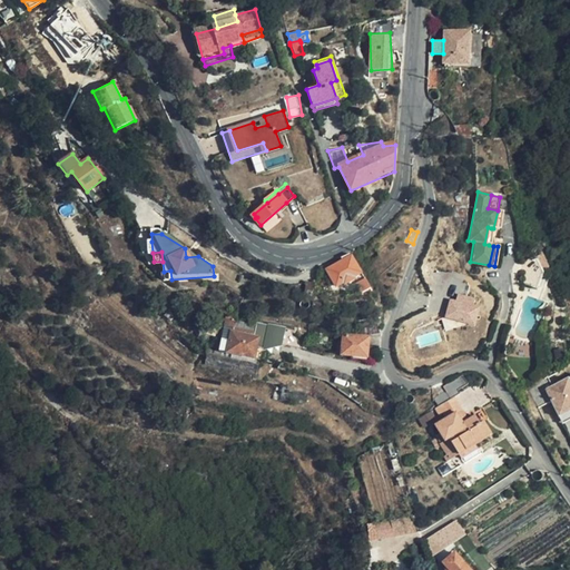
[(361,273),(351,254),(341,257),(343,262),(327,271),(336,287),(343,283),(344,285),(353,279),(354,279),(353,278),(361,273)]
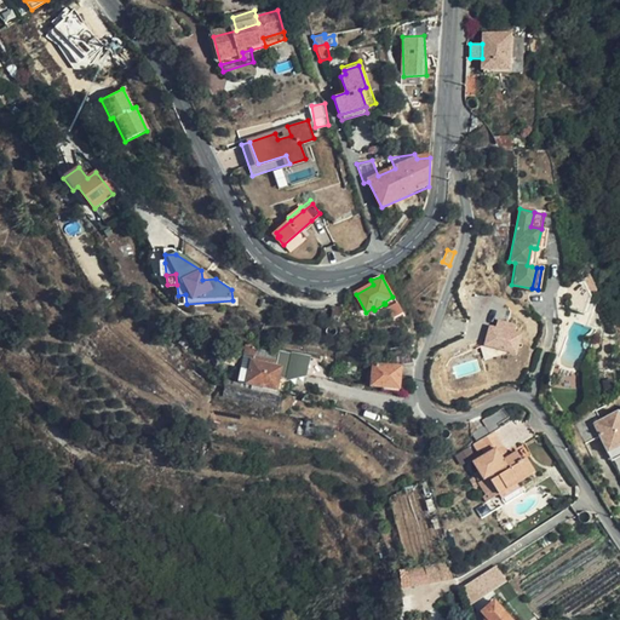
[(585,306),(586,302),(583,282),(577,283),(578,291),(567,293),(567,310),(581,315),(585,306)]
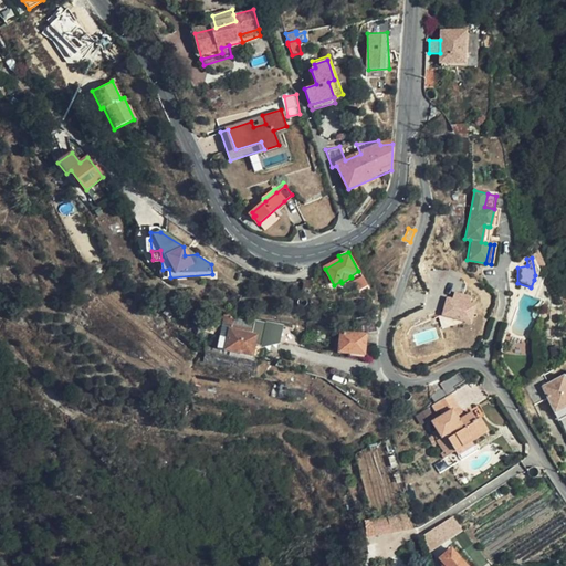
[(352,278),(350,278),(353,283),(362,279),(358,271),(350,276),(352,278)]
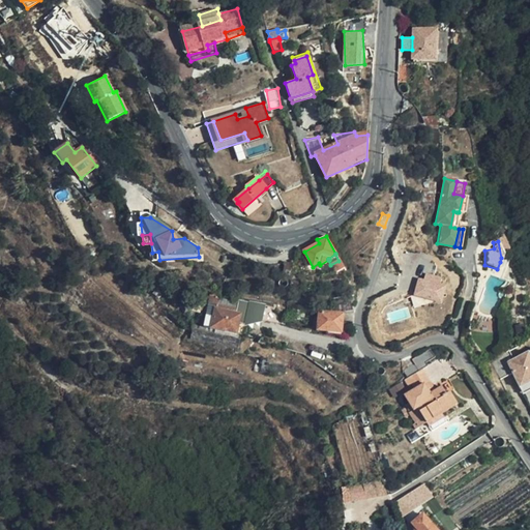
[(339,261),(330,265),(334,272),(343,268),(339,261)]
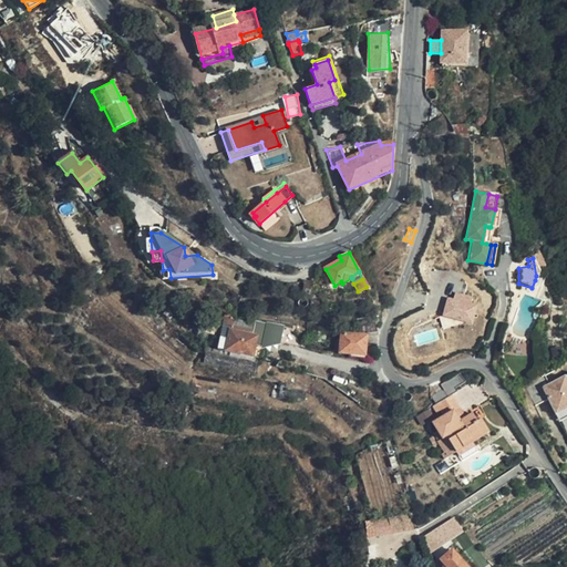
[(310,294),(311,281),(305,280),(302,292),(310,294)]
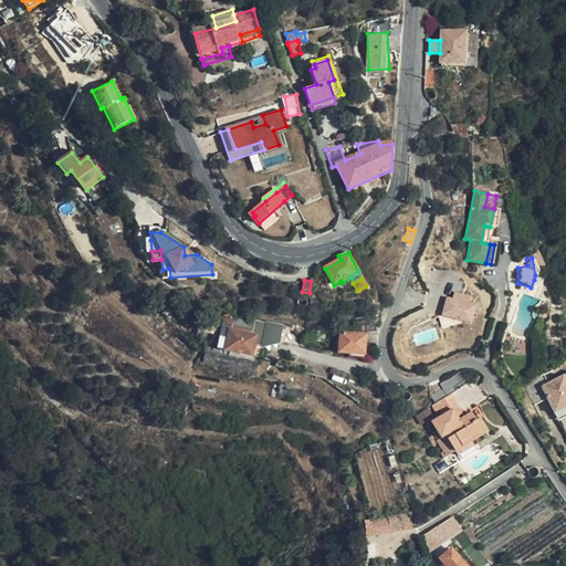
[(453,293),(449,310),(442,307),(440,320),(472,327),(479,299),(453,293)]
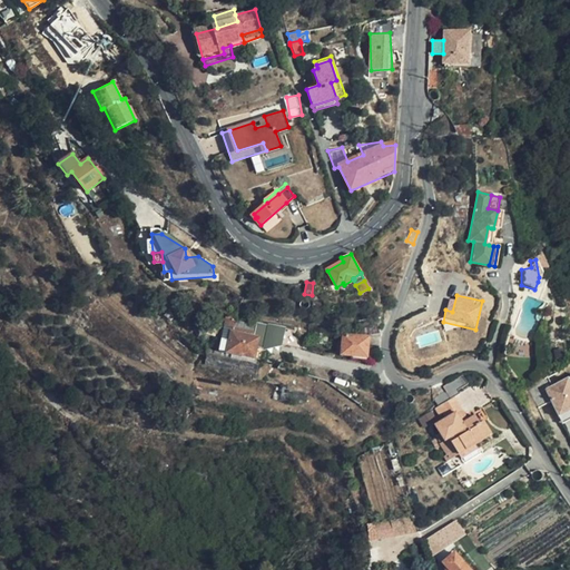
[(359,324),(370,325),(383,327),(384,313),(361,310),(359,324)]
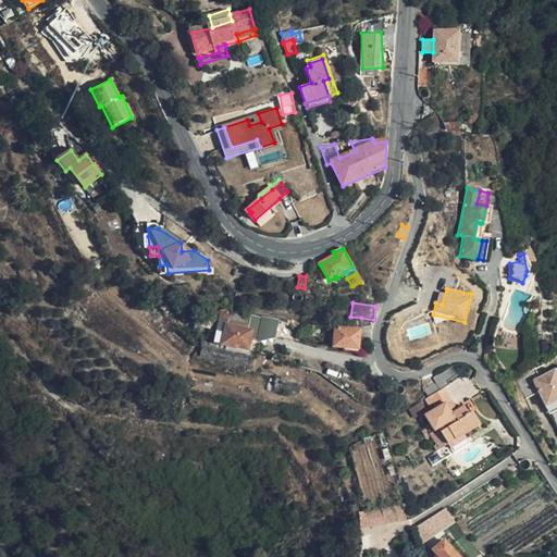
[(251,333),(256,320),(230,312),(222,310),(215,331),(223,333),(225,324),(235,327),(236,322),(245,324),(244,330),(251,333)]
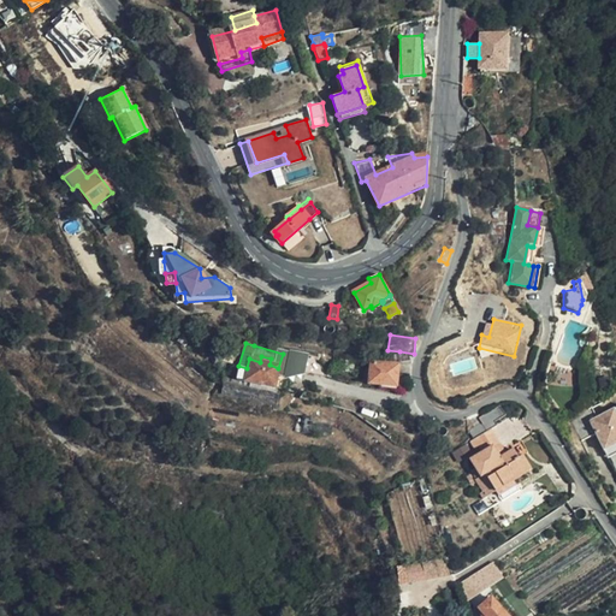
[(395,386),(400,351),(388,350),(385,350),(385,356),(371,355),(367,383),(395,386)]
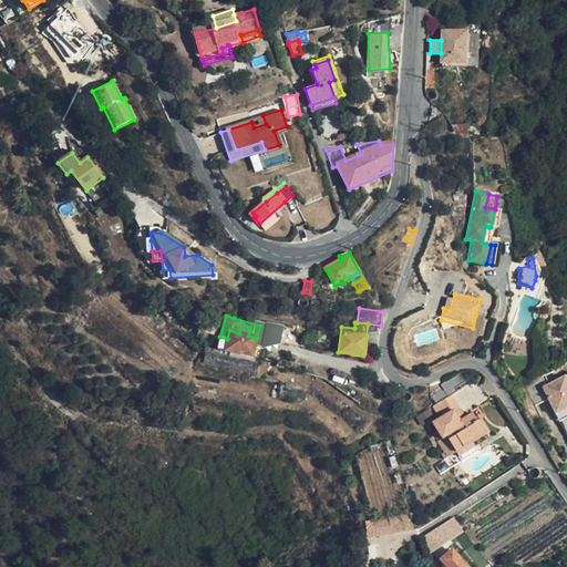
[(219,337),(216,347),(250,358),(254,347),(256,339),(248,336),(249,330),(240,328),(239,333),(229,330),(227,339),(219,337)]
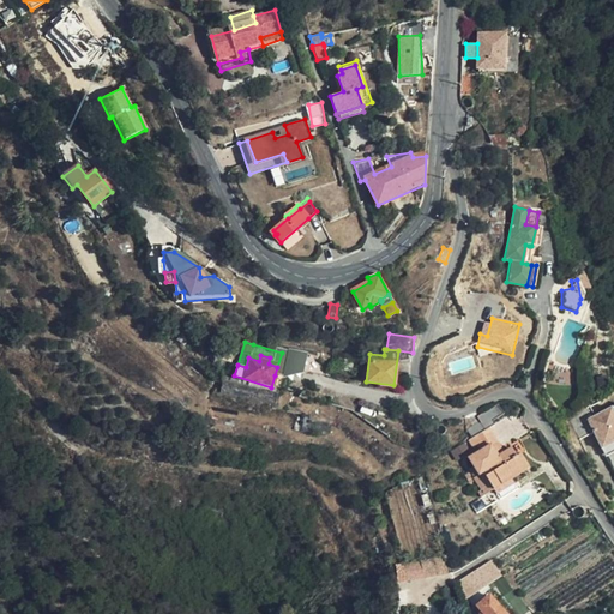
[(272,405),(278,390),(271,387),(234,375),(223,373),(218,389),(272,405)]
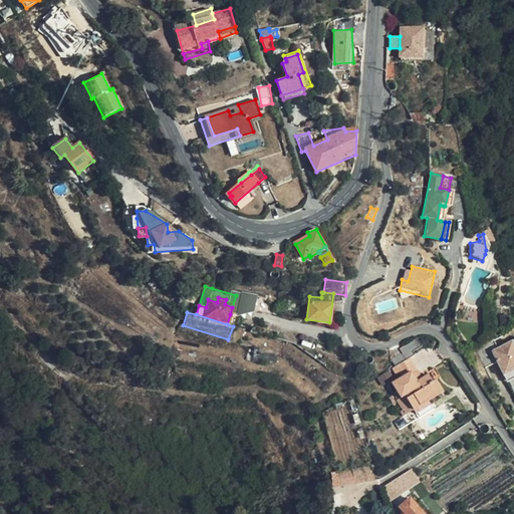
[(377,321),(368,312),(359,321),(369,330),(377,321)]
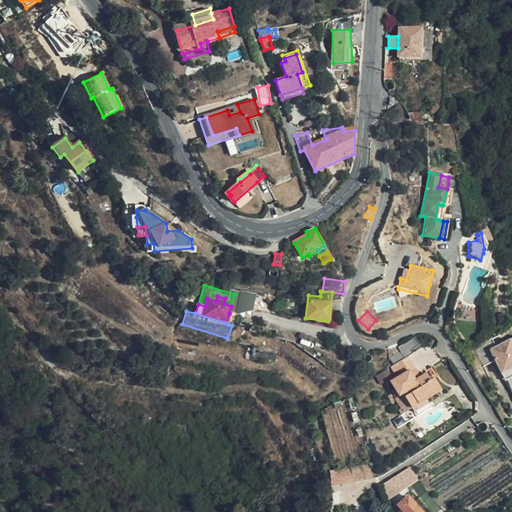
[(226,323),(232,325),(234,315),(229,313),(226,323)]
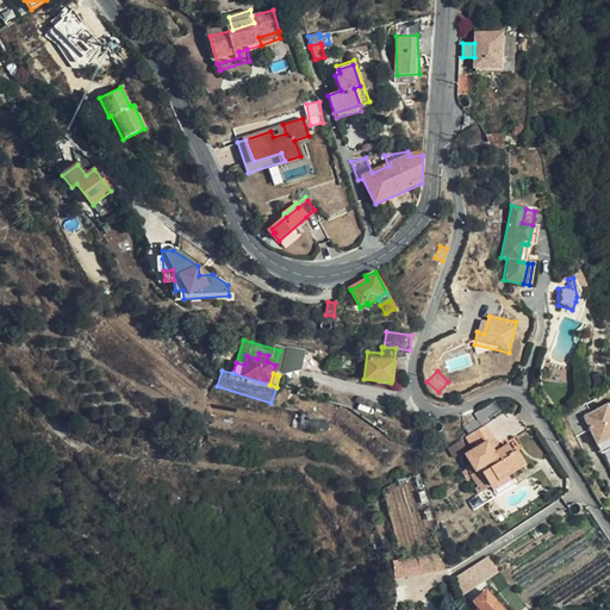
[(473,447),(477,444),(473,437),(487,428),(495,423),(490,417),(499,411),(493,402),(473,415),(477,418),(465,425),(471,433),(466,435),(473,447)]
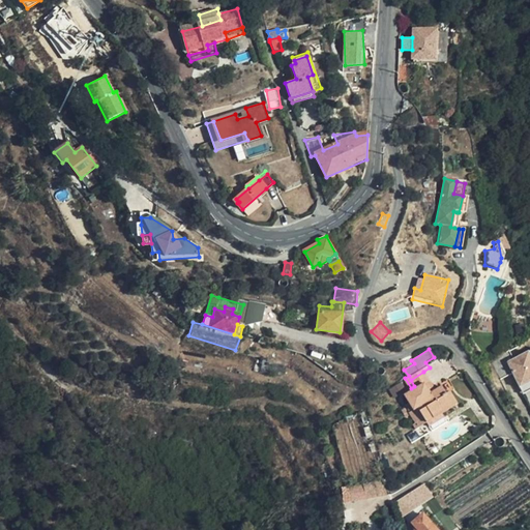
[(529,356),(527,351),(513,358),(509,351),(492,359),(501,379),(512,373),(516,379),(520,386),(529,381),(529,356)]
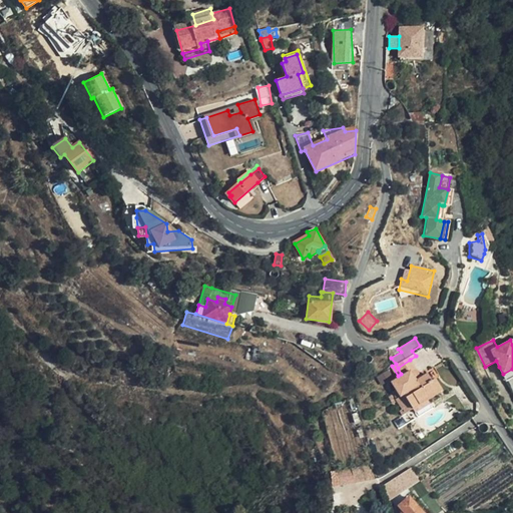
[(401,374),(404,377),(411,372),(417,382),(421,379),(410,360),(398,368),(401,374)]
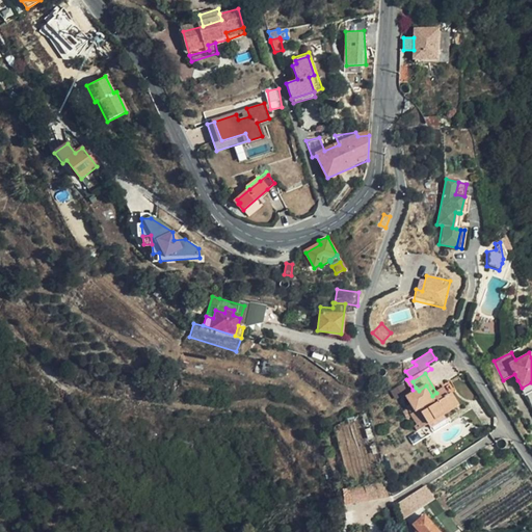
[(406,381),(392,391),(397,398),(410,389),(406,381)]
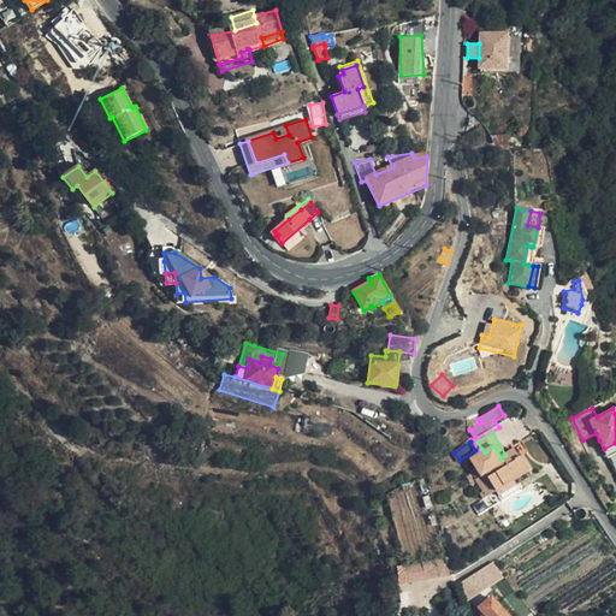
[(511,445),(514,450),(521,461),(517,463),(523,474),(532,469),(522,456),(527,454),(521,445),(517,448),(514,443),(511,445)]
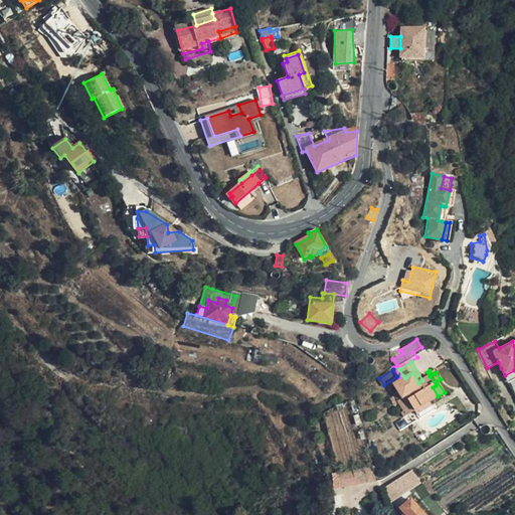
[(514,370),(505,375),(508,382),(514,378),(514,370)]
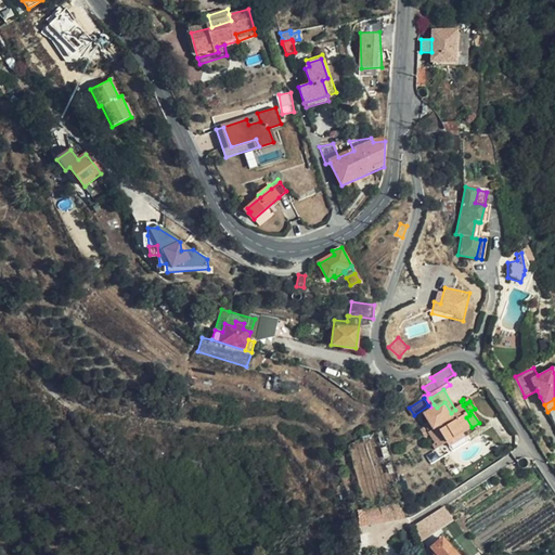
[(434,431),(438,428),(448,443),(463,433),(472,427),(466,417),(469,415),(463,405),(455,410),(451,413),(444,402),(437,408),(424,415),(428,424),(434,431)]
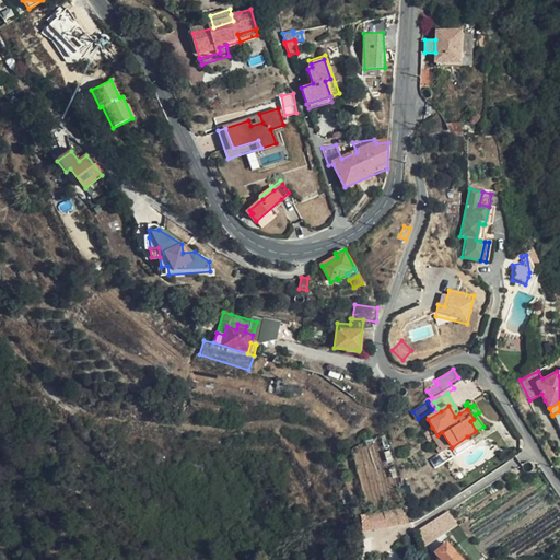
[(467,436),(452,447),(454,451),(470,441),(467,436)]
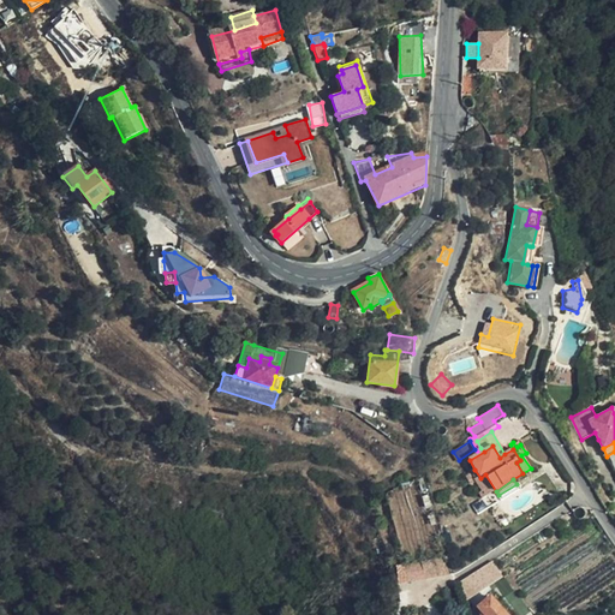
[(501,580),(490,562),(477,571),(488,587),(501,580)]
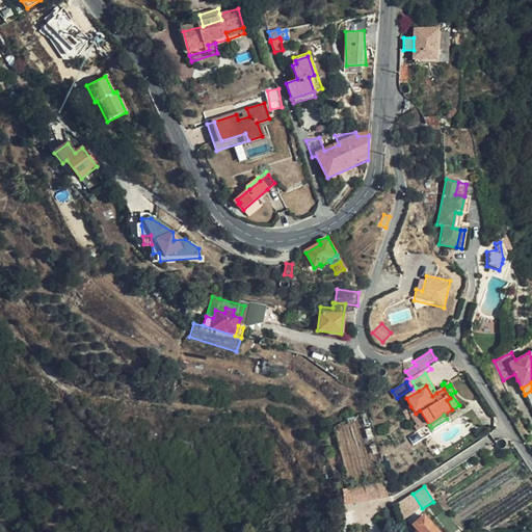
[(358,488),(346,493),(350,505),(364,503),(358,488)]
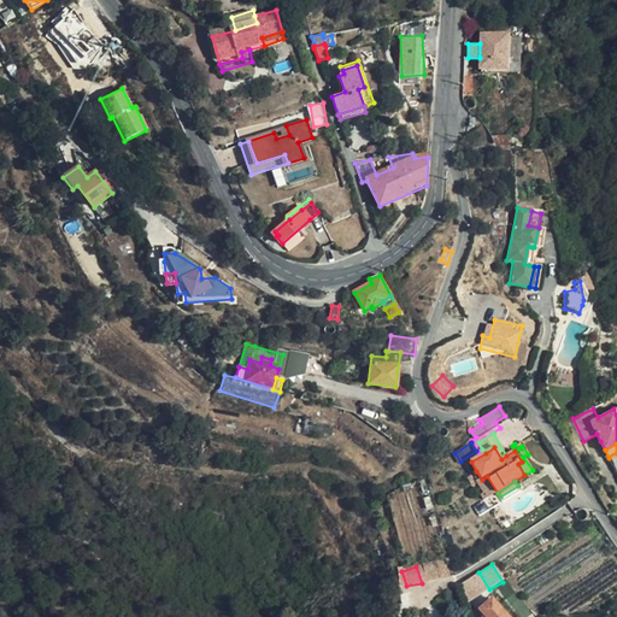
[(477,574),(466,580),(477,598),(489,589),(479,573),(477,574)]
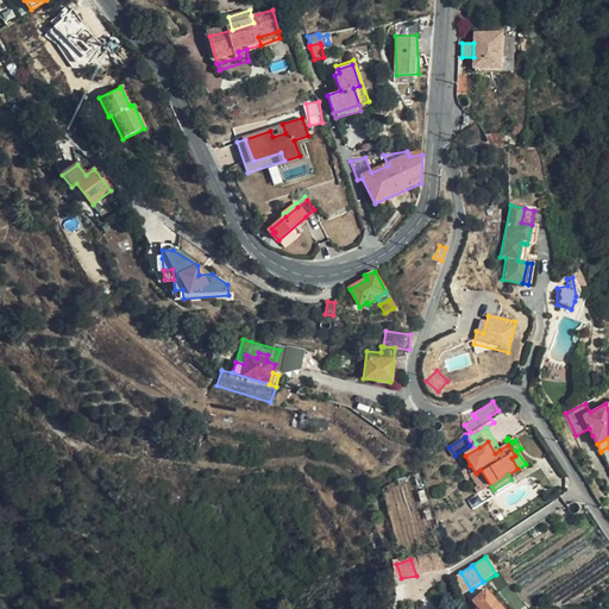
[(456,576),(462,596),(471,590),(460,572),(456,576)]
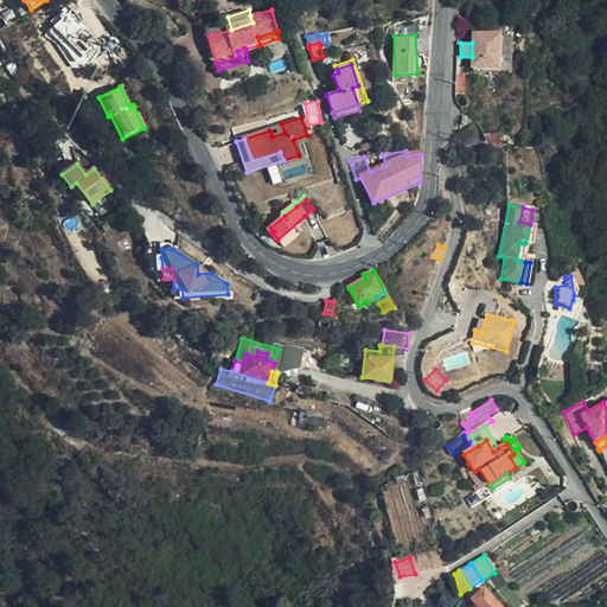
[(499,606),(485,590),(472,601),(477,606),(499,606)]
